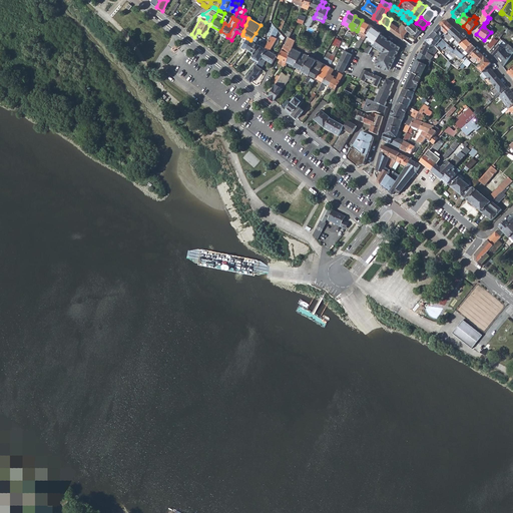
[(454,43),(458,46),(459,45),(465,38),(457,30),(445,19),(441,25),(445,29),(444,30),(448,34),(446,37),(444,35),(442,38),(446,41),(447,40),(449,41),(452,37),(456,41),(454,43)]
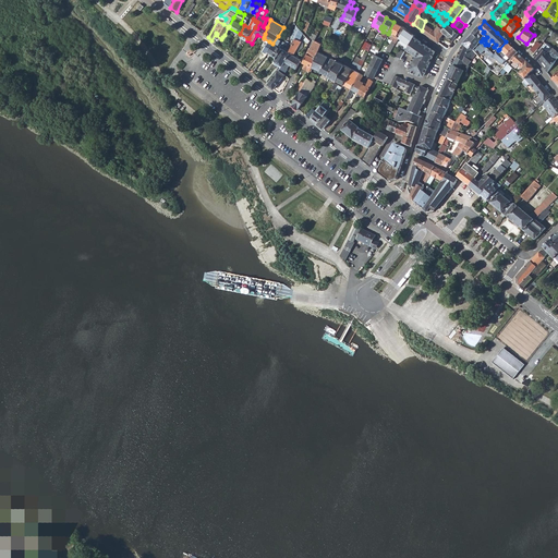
[(397,36),(401,26),(397,24),(393,22),(389,32),(393,35),(397,36)]
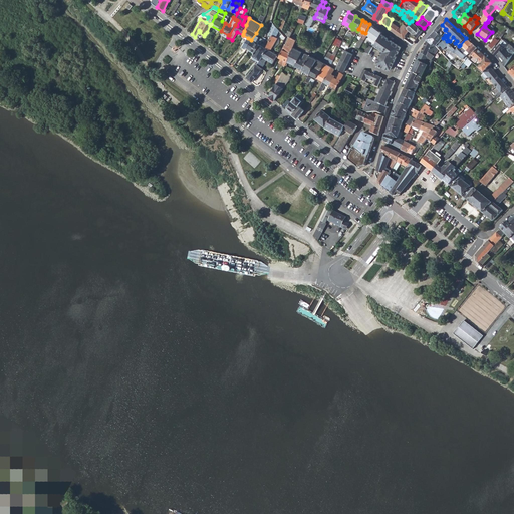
[(409,30),(418,37),(423,30),(413,22),(408,27),(407,28),(409,30)]
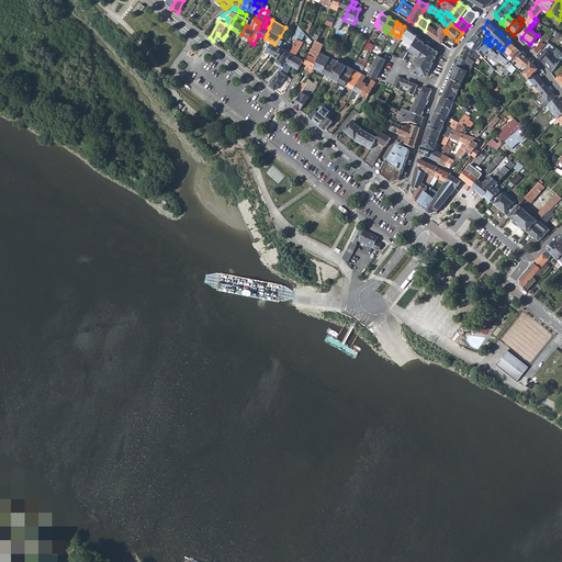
[(438,30),(428,25),(426,31),(441,43),(445,40),(442,38),(445,36),(447,33),(445,31),(446,30),(442,26),(438,30)]
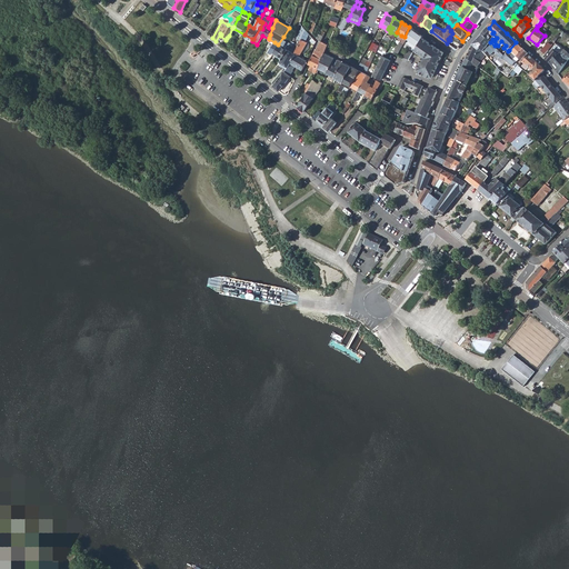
[(399,40),(400,41),(405,43),(406,42),(408,39),(413,29),(409,27),(405,37),(401,36),(399,40)]
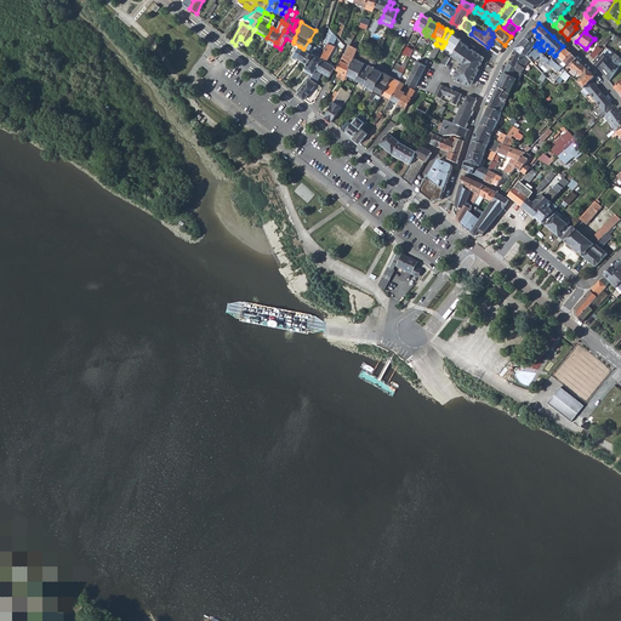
[(527,38),(535,46),(537,43),(540,45),(542,41),(537,36),(539,35),(534,30),(527,38)]
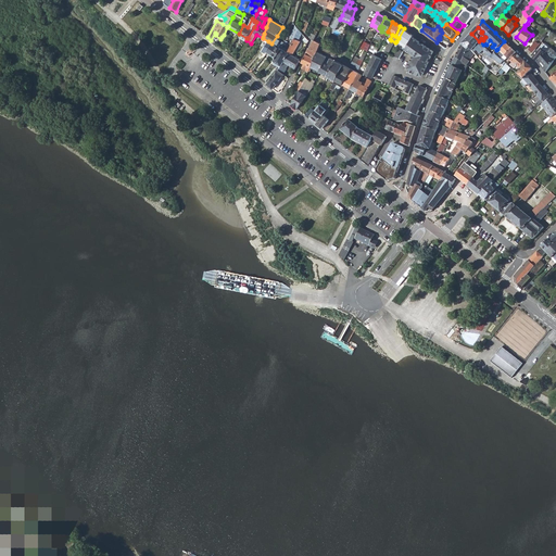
[(288,52),(289,53),(293,55),(301,41),(299,40),(302,34),(299,28),(293,39),(288,52)]
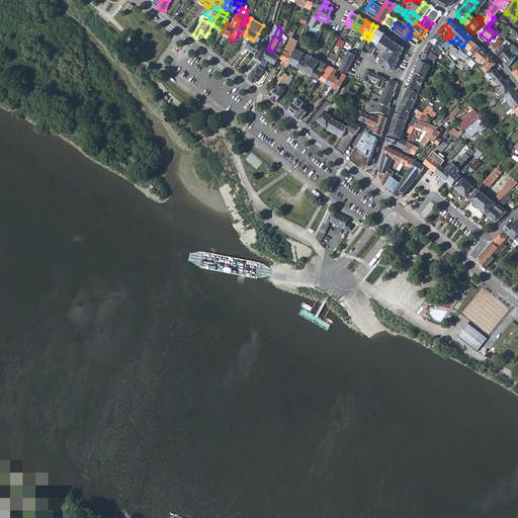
[(371,35),(379,40),(383,34),(384,32),(376,26),(371,35)]
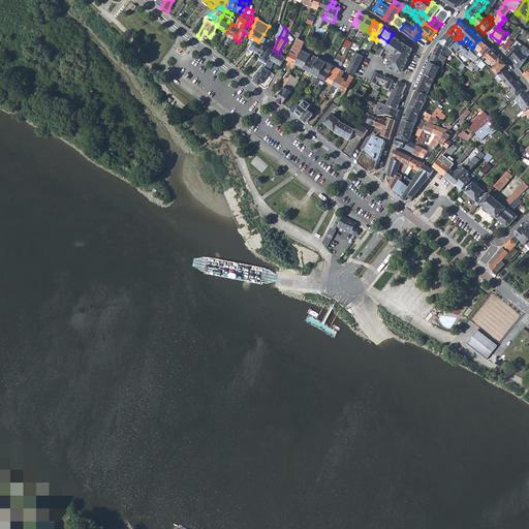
[(296,31),(293,35),(297,38),(299,40),(299,37),(303,29),(299,28),(298,32),(296,31)]
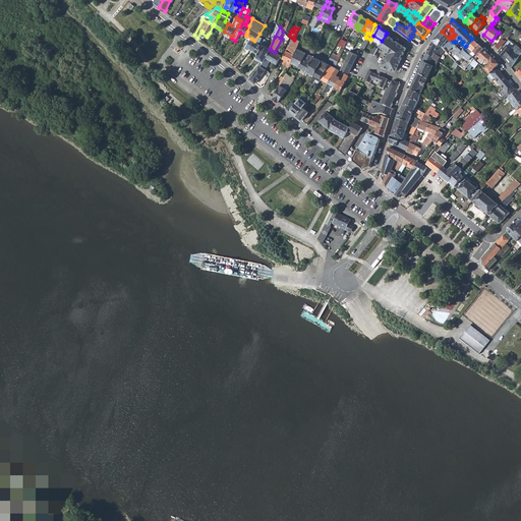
[(469,61),(472,58),(471,57),(469,55),(466,53),(463,50),(461,51),(453,42),(449,39),(442,32),(432,42),(438,46),(439,44),(444,49),(445,50),(447,48),(450,51),(453,48),(459,54),(460,54),(469,61)]
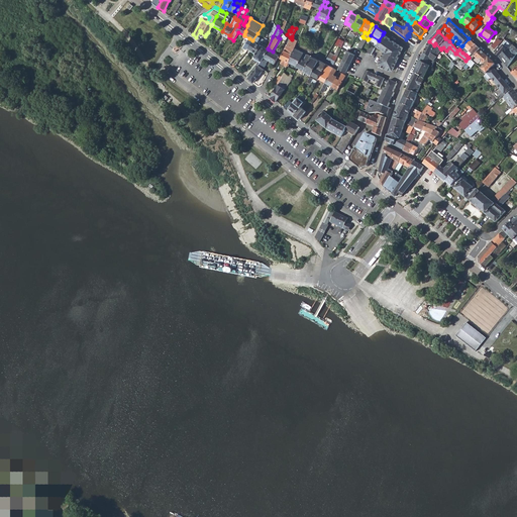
[(248,48),(256,54),(259,50),(261,47),(263,43),(264,40),(260,38),(262,35),(257,33),(252,40),(253,41),(248,48)]
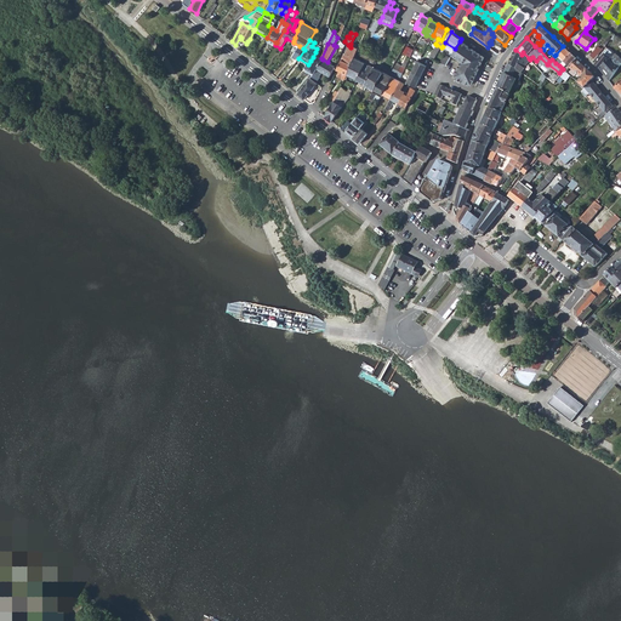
[(502,47),(491,40),(489,43),(491,44),(488,47),(497,53),(501,53),(502,47)]
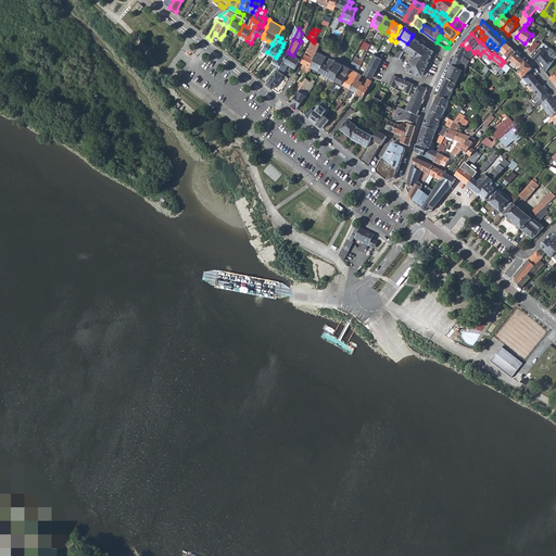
[(413,55),(407,68),(408,70),(407,71),(420,77),(421,75),(422,76),(429,61),(428,60),(429,57),(430,58),(433,51),(421,43),(421,45),(419,43),(419,42),(412,37),(407,43),(405,48),(405,49),(413,55)]
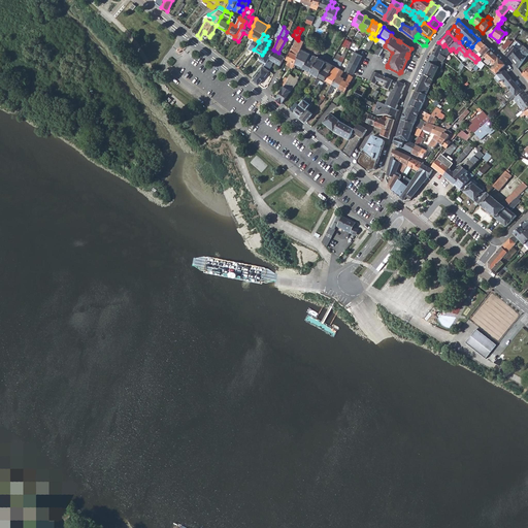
[(376,39),(385,45),(387,41),(378,36),(376,39)]
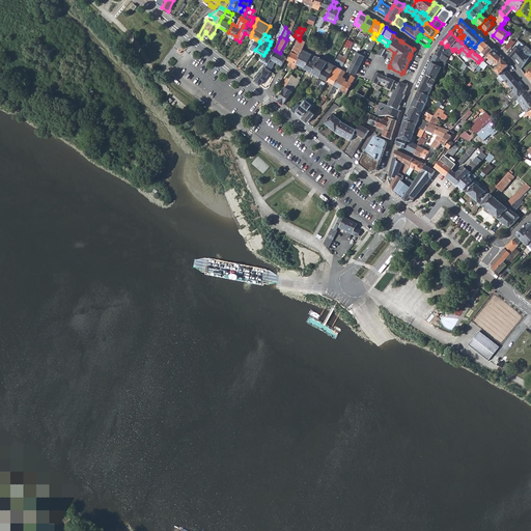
[(307,42),(300,37),(300,40),(298,38),(296,45),(304,49),(307,42)]
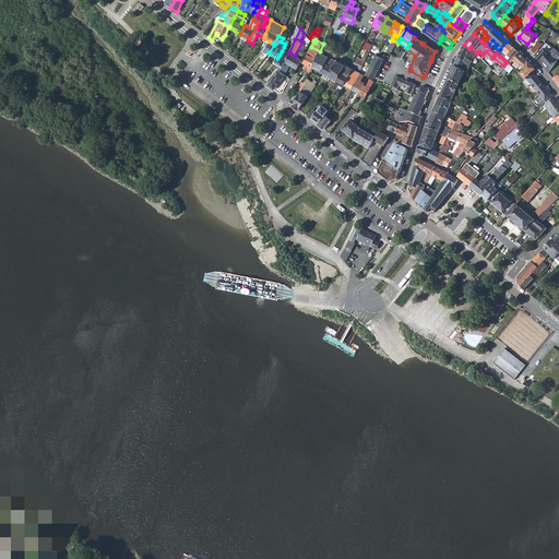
[(263,52),(268,55),(269,52),(274,45),(273,44),(270,42),(263,52)]
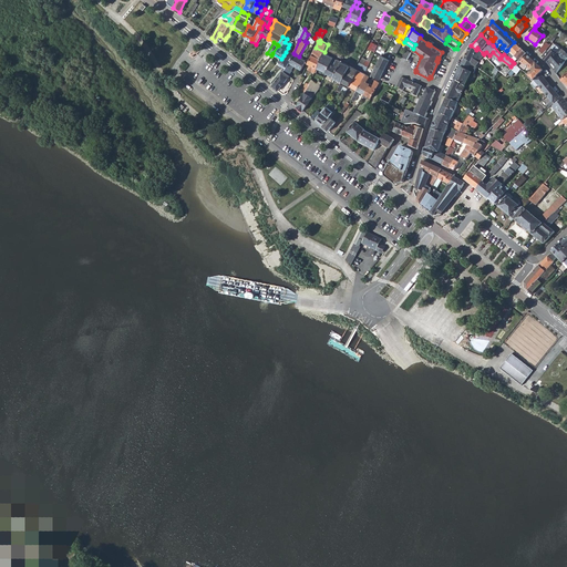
[(378,44),(372,42),(368,48),(374,51),(378,44)]
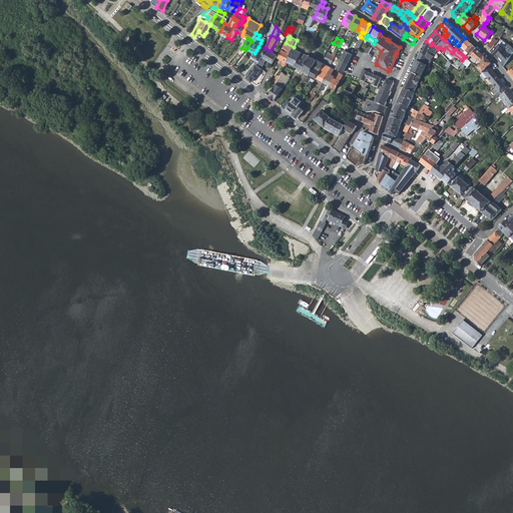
[(459,45),(462,48),(465,51),(466,52),(472,45),(465,38),(459,45)]
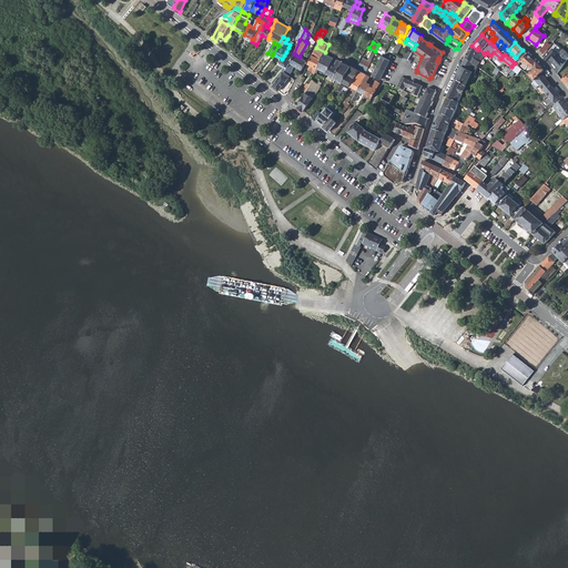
[(539,51),(544,54),(550,47),(547,43),(539,51)]
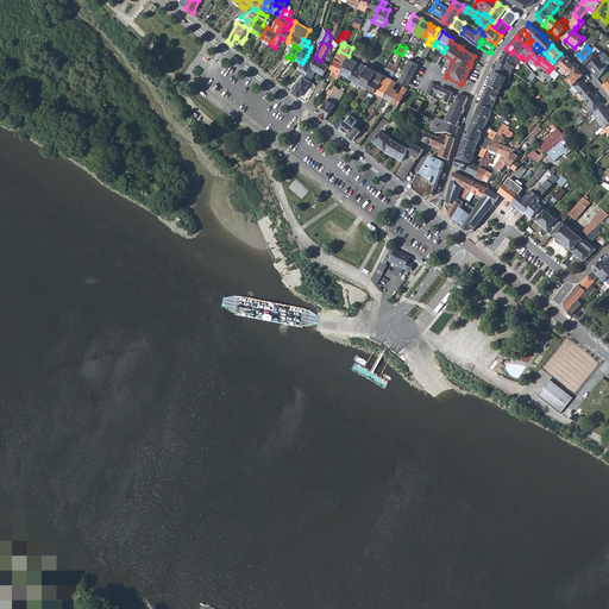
[(514,67),(519,57),(513,51),(512,54),(506,49),(504,50),(498,63),(507,69),(512,73),(514,68),(514,67)]
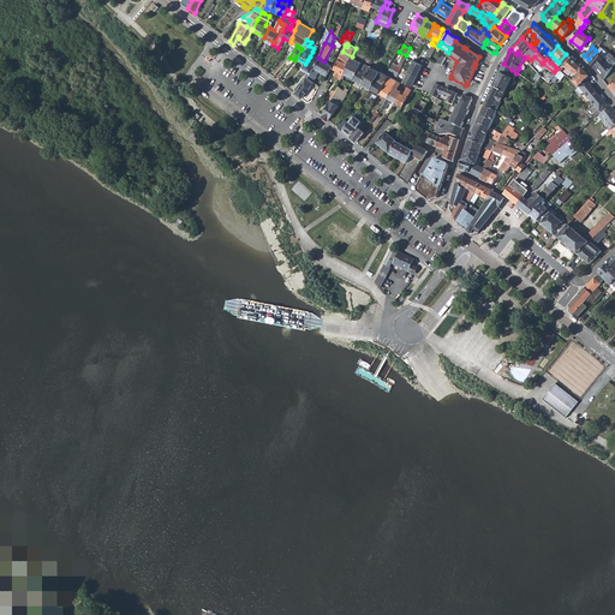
[(591,63),(589,64),(593,69),(602,58),(601,55),(602,54),(604,57),(607,53),(604,51),(603,52),(601,49),(597,55),(595,58),(592,57),(589,60),(591,63)]
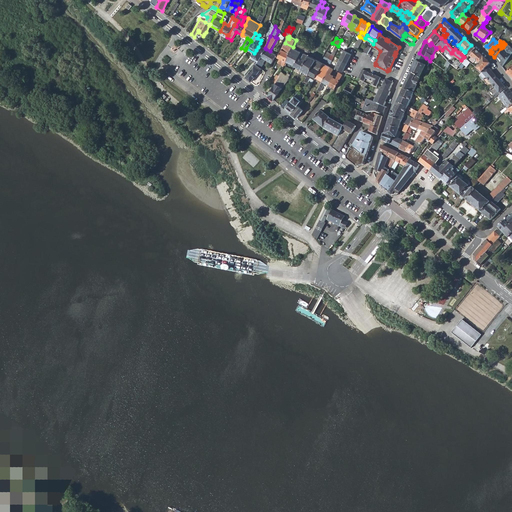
[(252,56),(259,61),(266,49),(265,48),(260,46),(262,43),(260,43),(258,47),(256,50),(254,53),(252,56)]
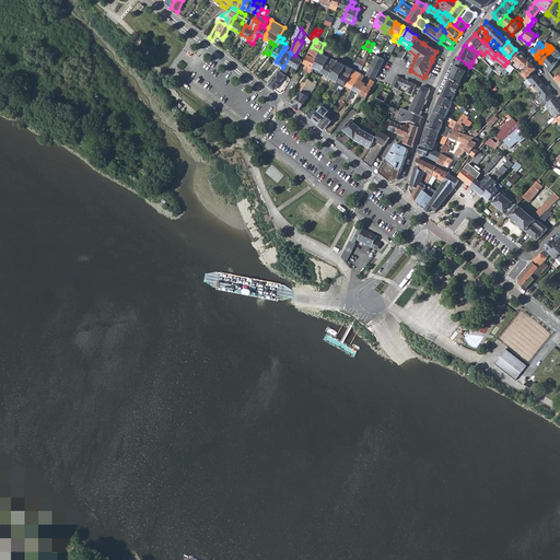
[(559,57),(559,53),(553,47),(552,48),(550,51),(548,49),(547,50),(548,53),(540,62),(541,63),(545,67),(549,73),(553,67),(555,67),(557,62),(559,57)]
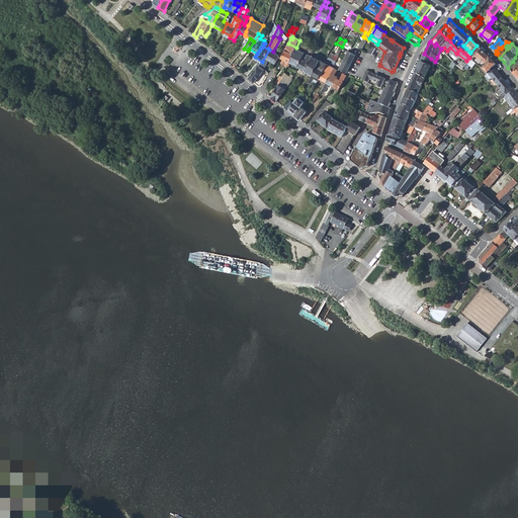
[(282,64),(287,66),(289,62),(294,54),(293,54),(295,49),(287,45),(281,58),(283,59),(281,64),(282,64)]
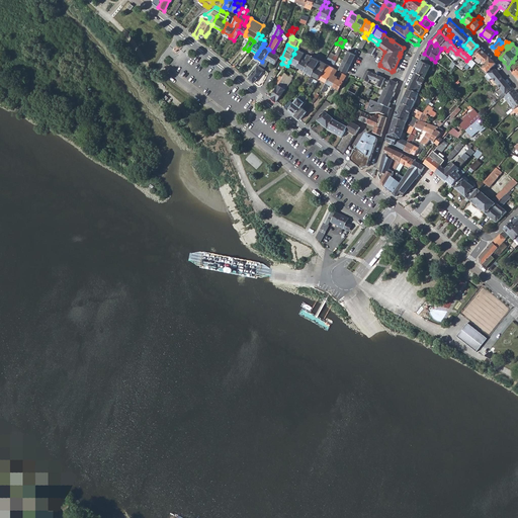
[(370,45),(366,52),(372,55),(375,48),(370,45)]
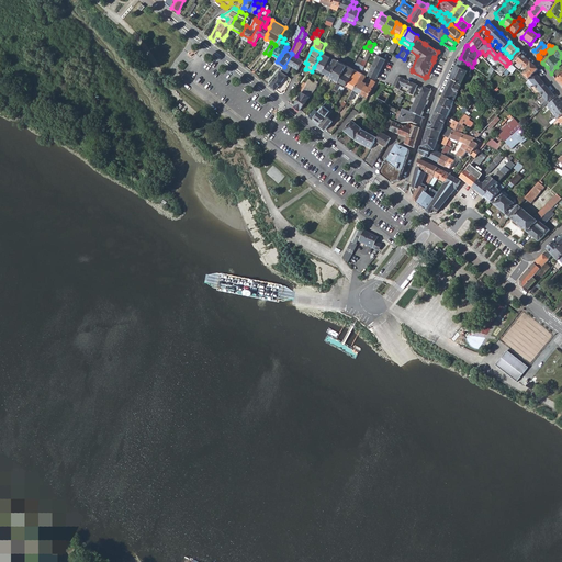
[(512,58),(516,62),(523,54),(517,49),(510,57),(509,56),(506,59),(508,62),(512,58)]
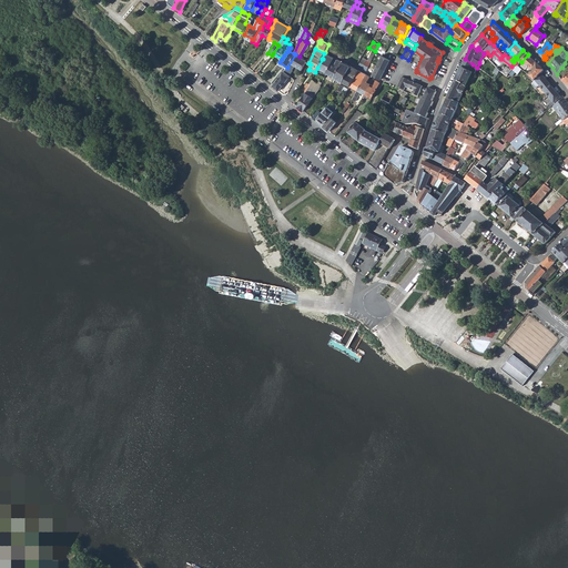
[(324,71),(323,75),(325,77),(326,74),(327,72),(334,58),(326,53),(324,53),(322,59),(323,59),(317,68),(324,71)]
